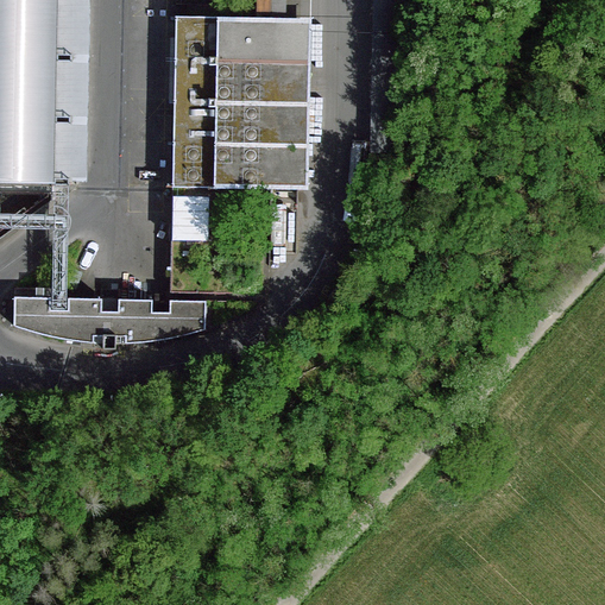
[(0,0),(0,183),(89,184),(89,0),(0,0)]
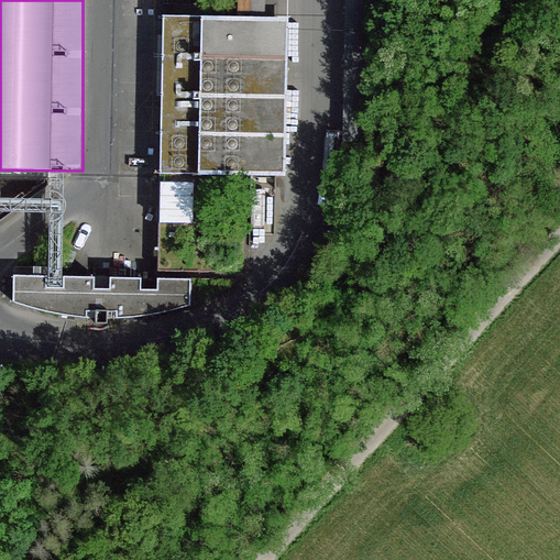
[(285,174),(286,17),(161,15),(160,173),(285,174)]
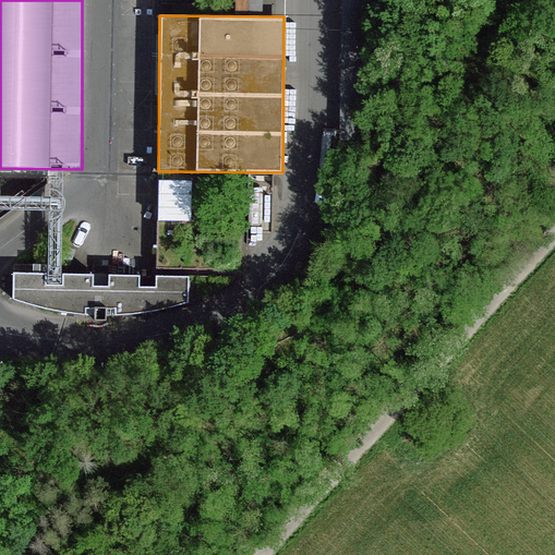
[(153,172),(153,213),(188,212),(188,172),(153,172)]
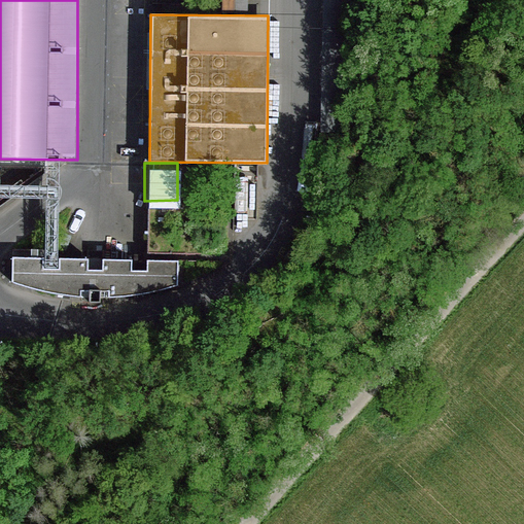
[(176,259),(11,256),(12,282),(76,295),(110,295),(176,284),(176,259)]
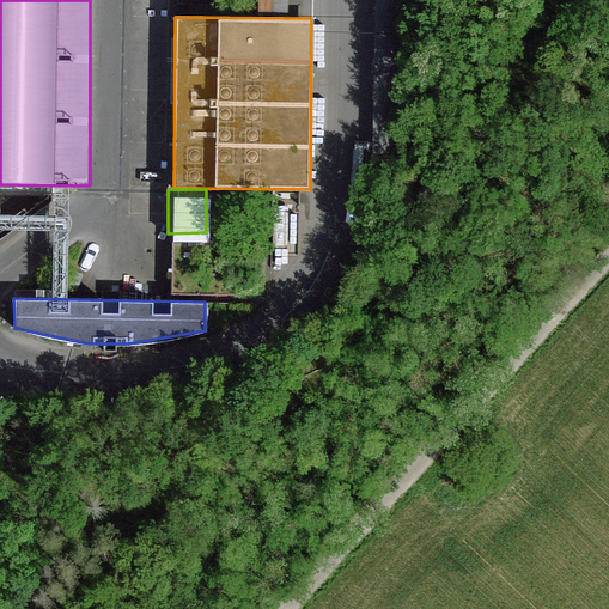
All buildings are outlined.
